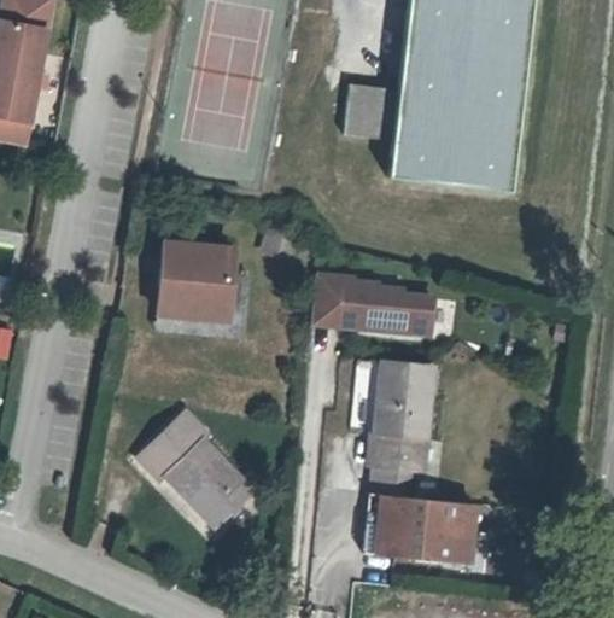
[(0,141),(29,147),(57,0),(1,0),(0,11),(0,141)]
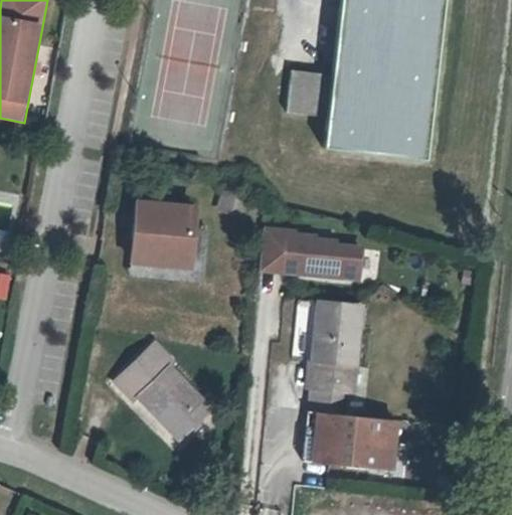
[(428,160),(446,0),(342,0),(333,75),(293,70),(289,113),(328,117),(325,147),(428,160)]
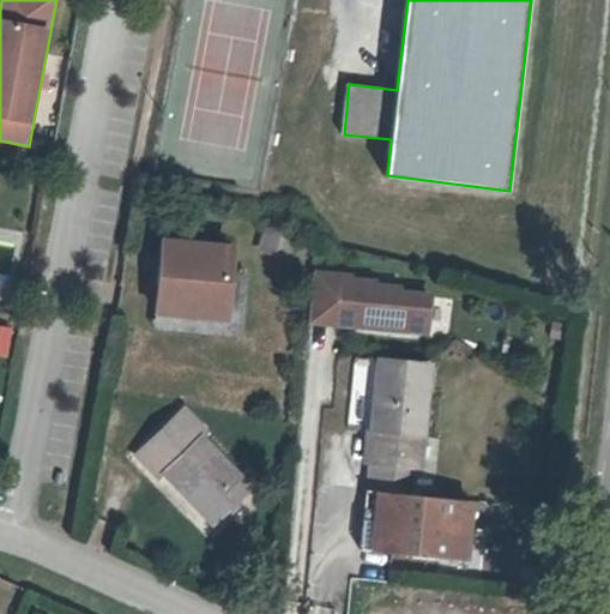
[(291,258),(296,235),(271,229),(265,252),(291,258)]
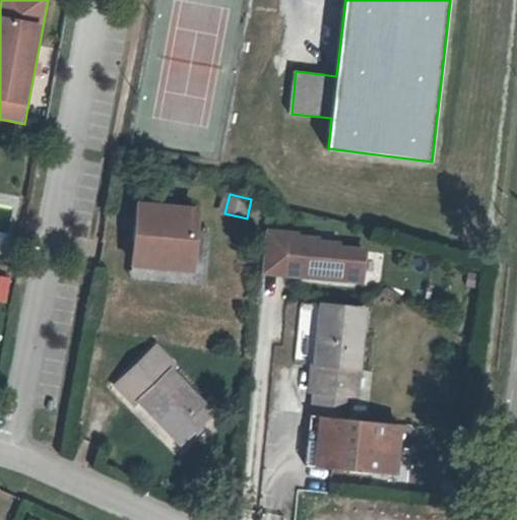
[(197,213),(139,205),(131,264),(189,272),(194,233),(197,213)]
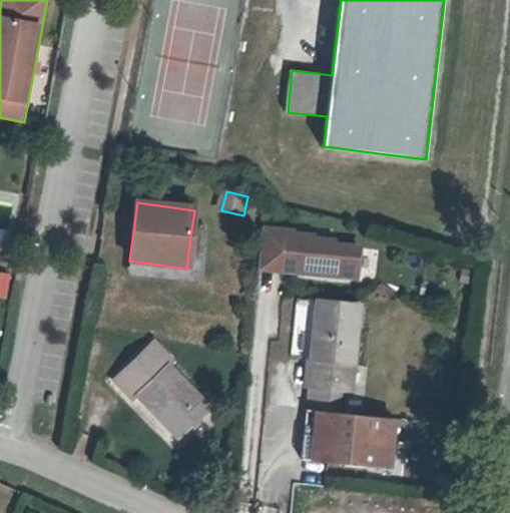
[(359,277),(362,247),(335,245),(335,241),(315,239),(315,236),(294,234),(294,231),(264,228),(260,269),(359,277)]
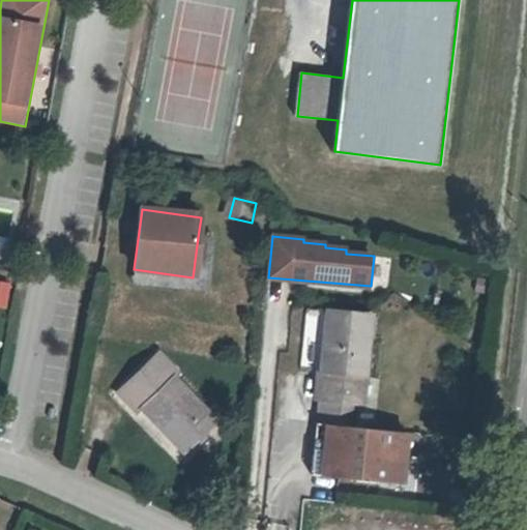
[(213,239),(198,237),(193,277),(134,269),(132,285),(206,294),(213,239)]
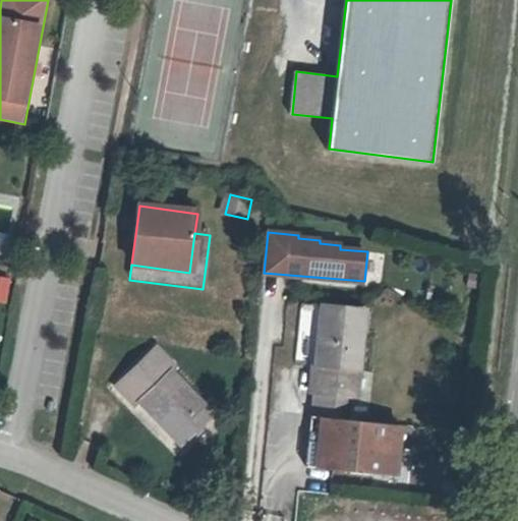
[(479,288),(481,275),(471,273),(469,287),(479,288)]
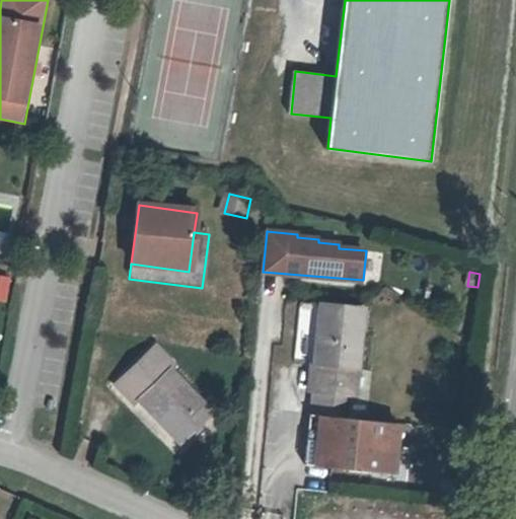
[(11,277),(0,275),(0,301),(7,303),(11,277)]
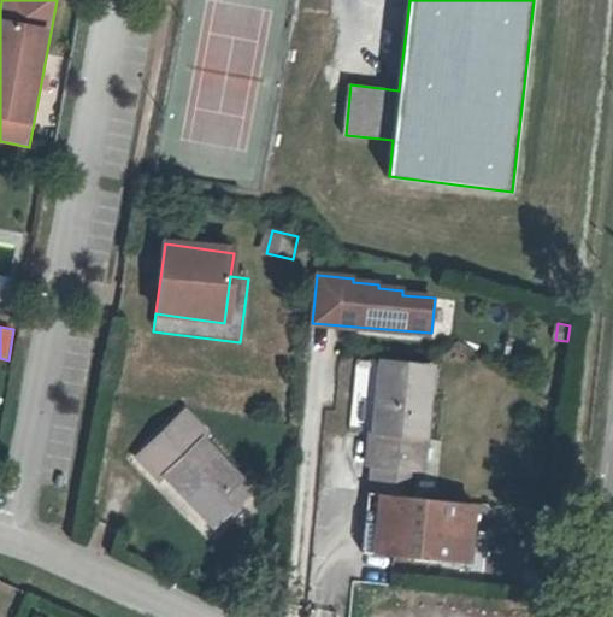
[(428,436),(435,366),(383,362),(373,464),(376,465),(411,468),(425,469),(428,445),(423,445),(424,436),(428,436)]
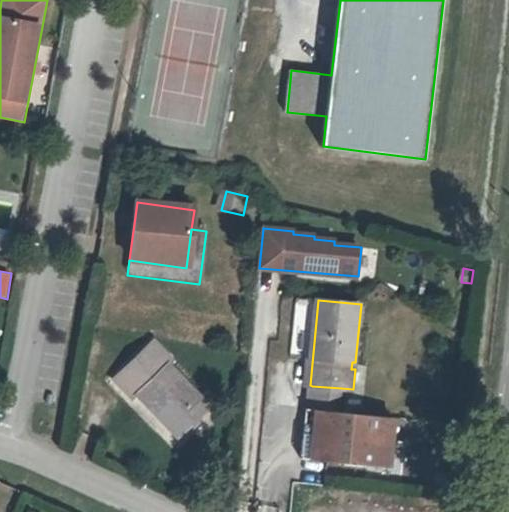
[(211,406),(170,365),(175,361),(156,341),(117,379),(135,399),(139,395),(180,436),(211,406)]
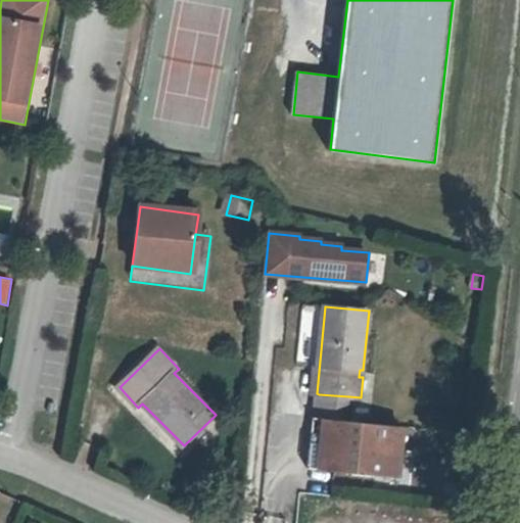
[(346,421),(348,396),(319,394),(316,418),(339,420),(346,421)]
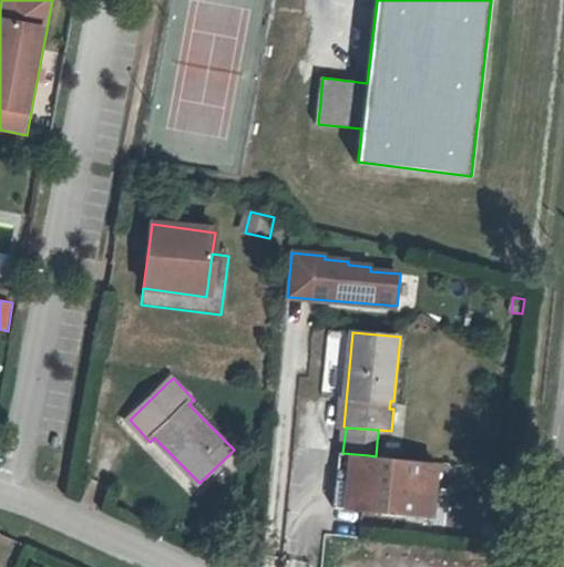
[(362,511),(368,455),(342,453),(340,453),(335,508),(362,511)]
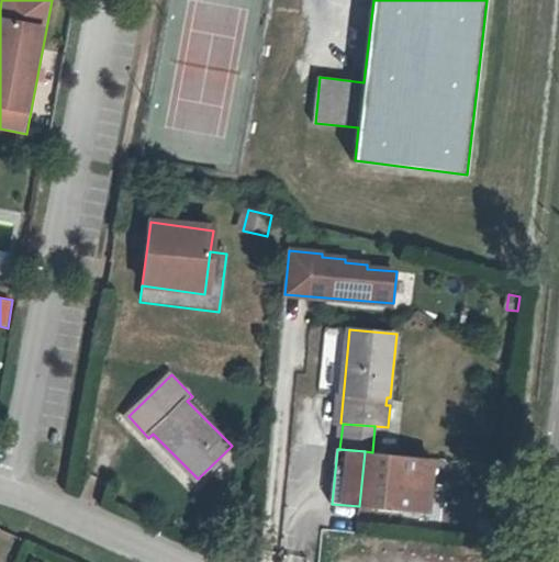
[(427,513),(433,459),(372,452),(365,451),(359,506),(427,513)]
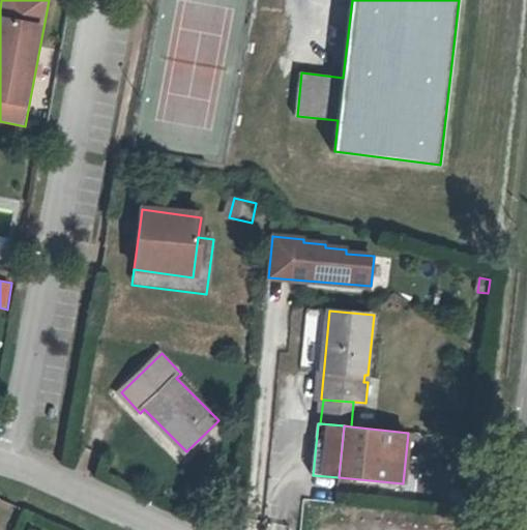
All buildings are outlined.
